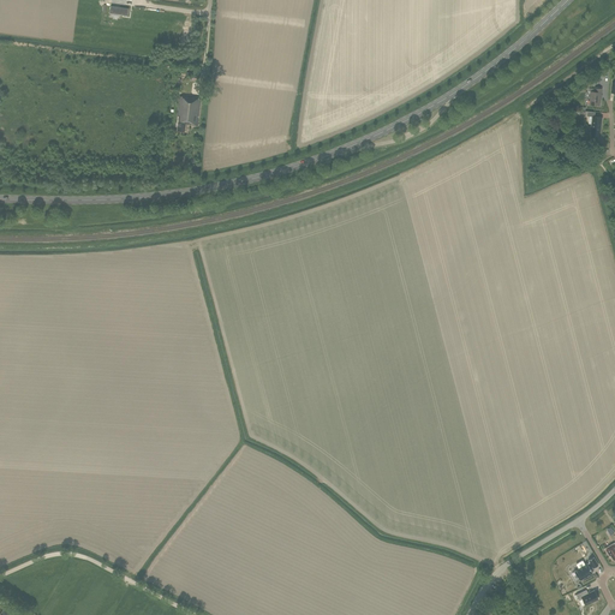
[(111,6),(109,13),(127,16),(129,9),(111,6)]
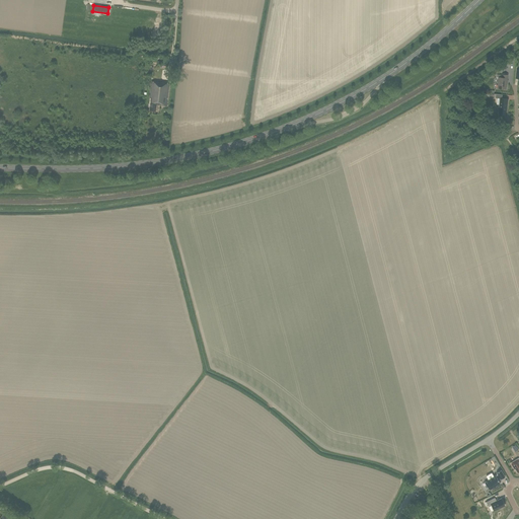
[(506,81),(507,81),(508,75),(502,74),(502,77),(498,77),(497,88),(506,89),(506,81)]
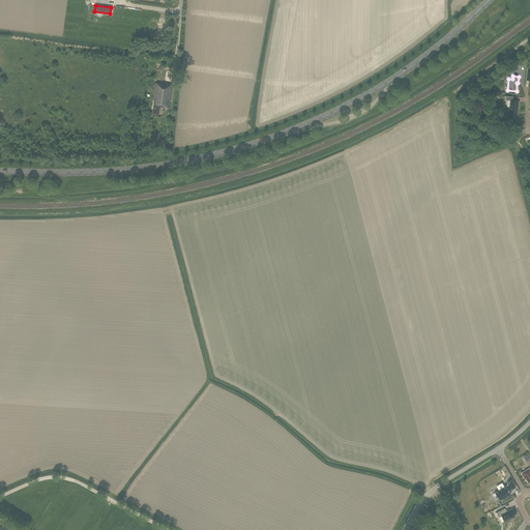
[(158,113),(159,108),(159,107),(170,108),(173,85),(154,83),(152,99),(153,99),(152,106),(153,106),(152,112),(158,113)]
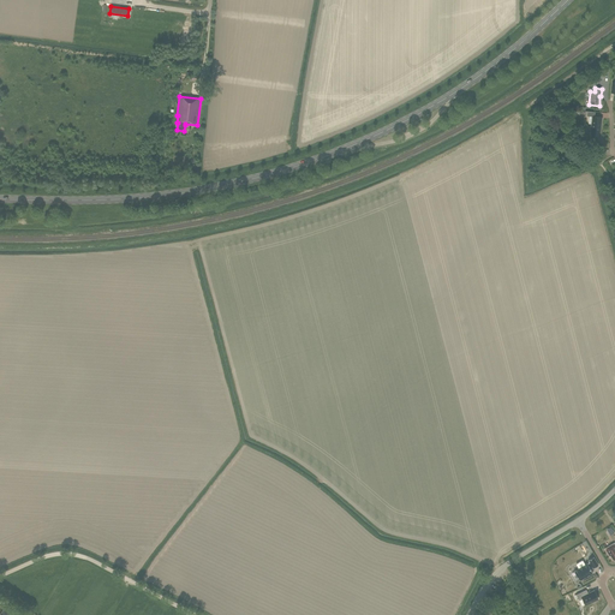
[(599,130),(601,125),(602,118),(595,117),(595,113),(587,112),(586,115),(591,117),(592,117),(591,125),(591,129),(590,137),(598,138),(599,130)]
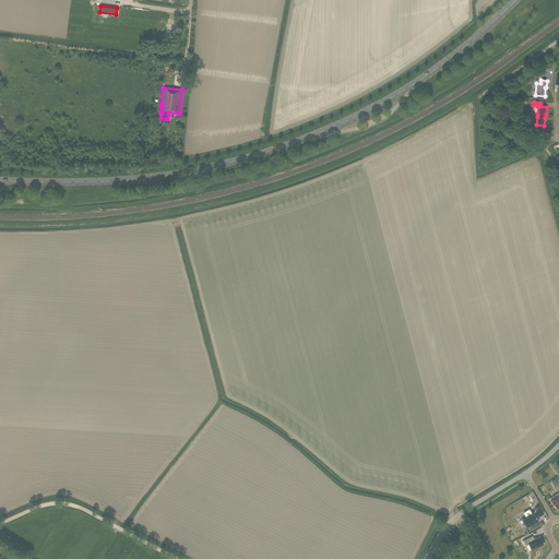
[(539,521),(537,516),(538,515),(539,516),(542,514),(544,513),(539,507),(539,506),(535,509),(536,511),(534,512),(522,519),(527,527),(538,521),(539,521)]
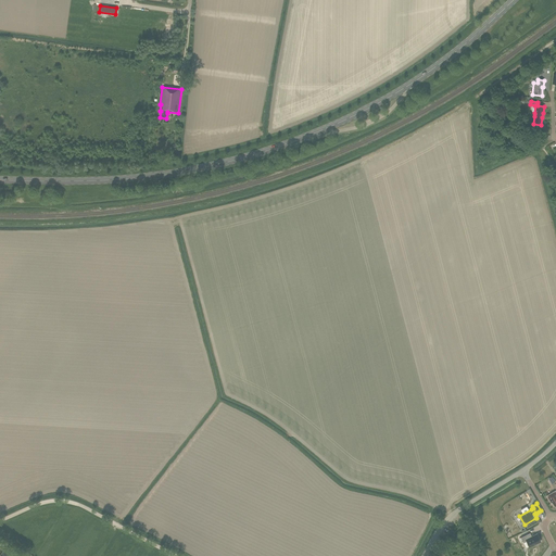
[(528,533),(520,536),(522,542),(526,541),(529,546),(540,541),(536,533),(529,538),(528,533)]
